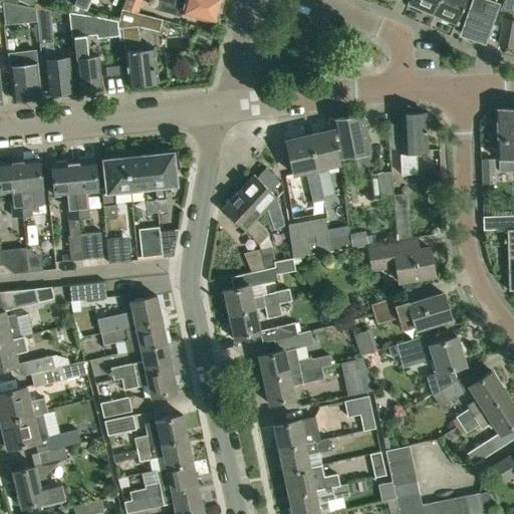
[(17,2),(3,0),(1,0),(4,24),(37,20),(36,6),(17,2)]
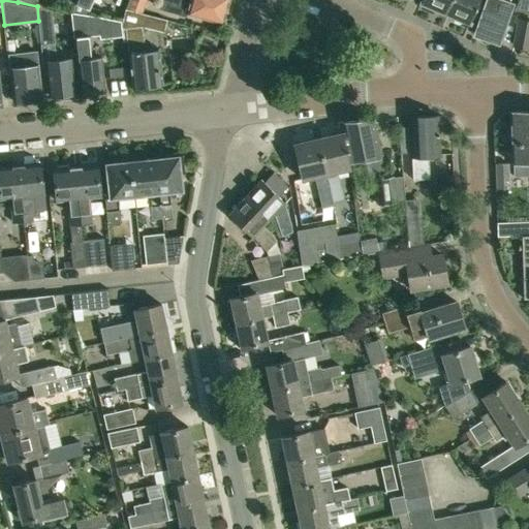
[(73,0),(73,1),(91,8),(94,0),(73,0)]
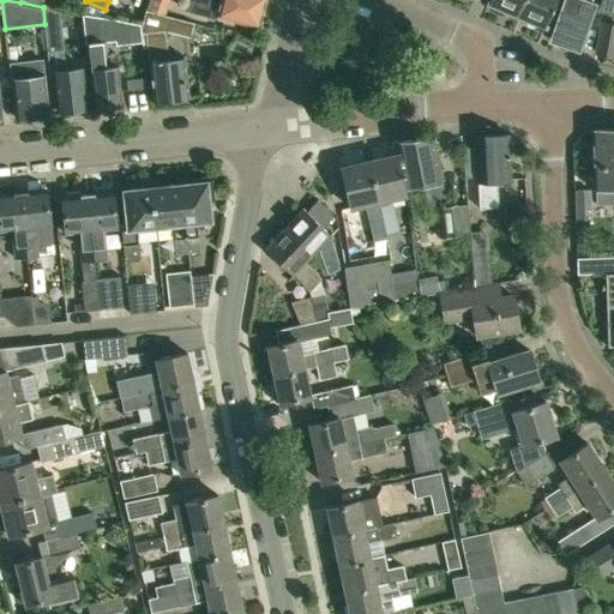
[(169,0),(155,0),(151,10),(164,14),(169,0)]
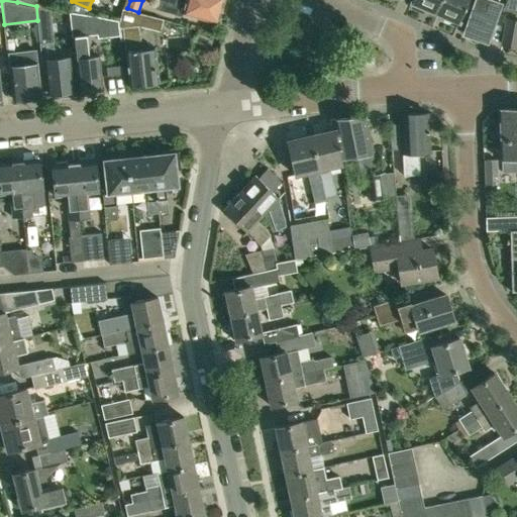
[(160,0),(158,9),(196,19),(197,16),(216,21),(220,8),(222,9),(223,0),(160,0)]
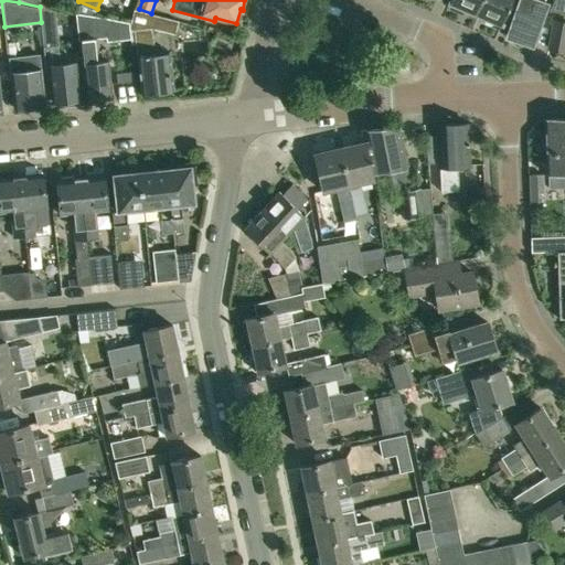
[(480,0),(449,0),(451,1),(449,4),(465,11),(466,8),(476,12),(480,0)]
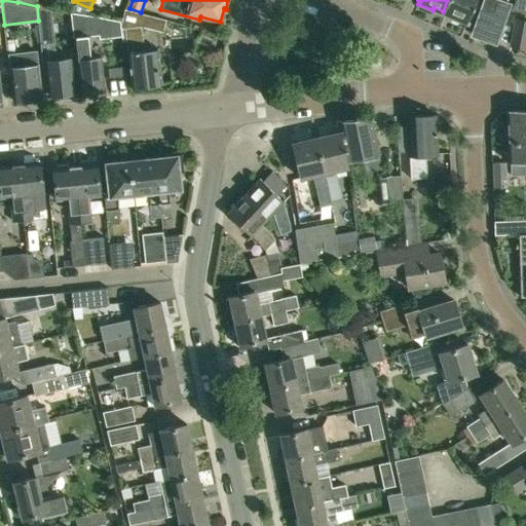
[(465,21),(466,22),(476,0),(447,0),(443,11),(451,14),(450,17),(464,24),(465,21)]
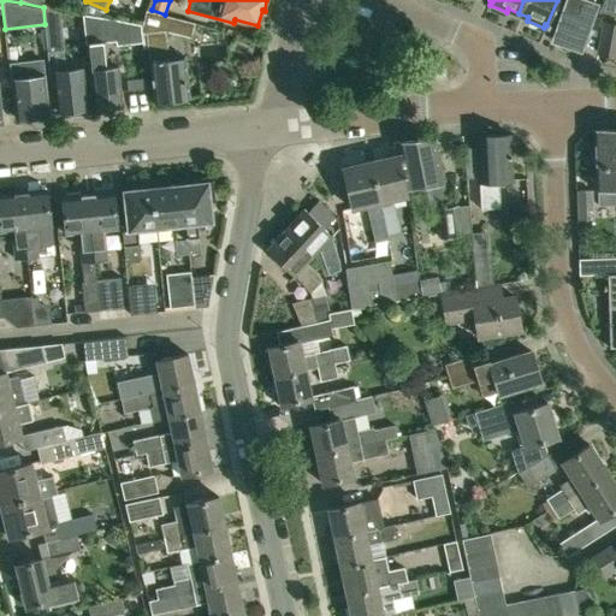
[(590,0),(566,0),(552,37),(563,41),(562,45),(573,48),(574,45),(579,47),(596,3),(590,0)]
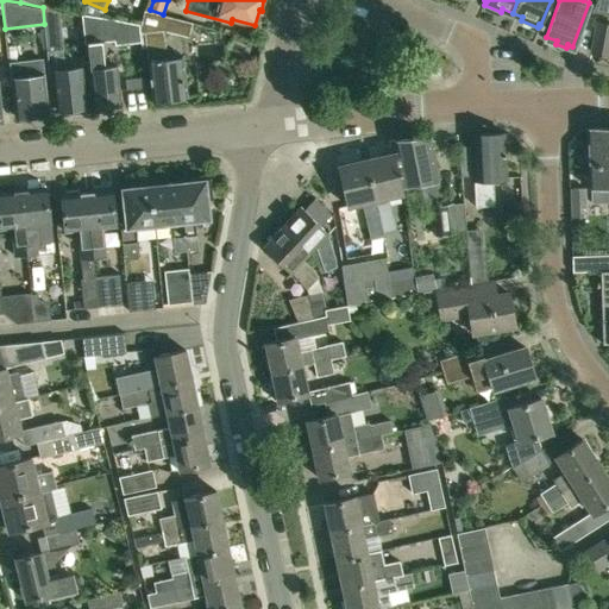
[(608,14),(608,0),(595,0),(591,12),(608,14)]
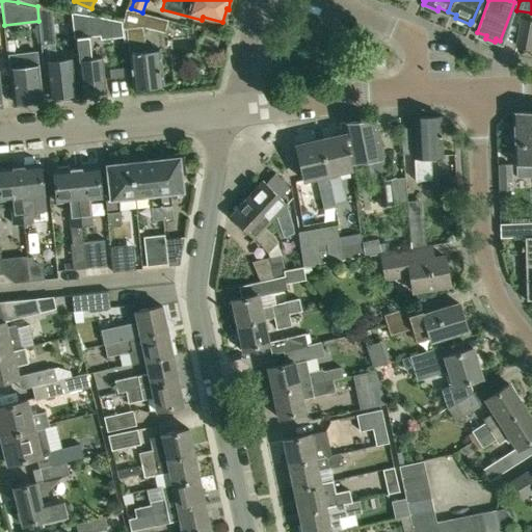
[(37,6),(38,21),(42,44),(44,75),(48,75),(50,96),(58,95),(59,100),(75,98),(74,92),(76,92),(72,58),(56,60),(51,8),(37,6)]
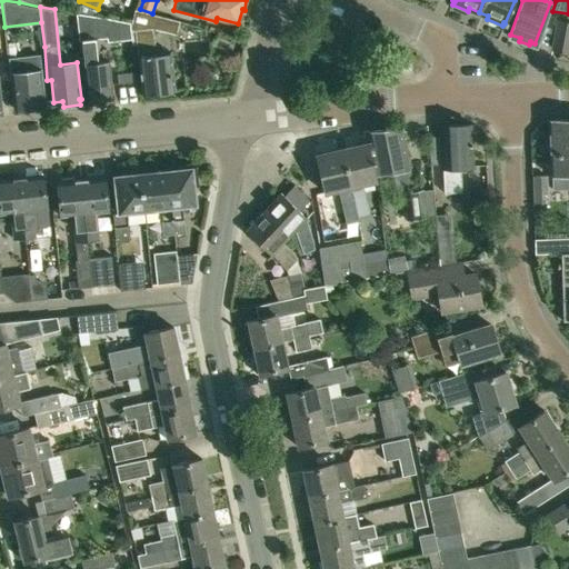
[(156,55),(152,28),(173,33),(178,20),(133,9),(131,27),(131,31),(136,30),(142,92),(175,89),(170,53),(156,55)]
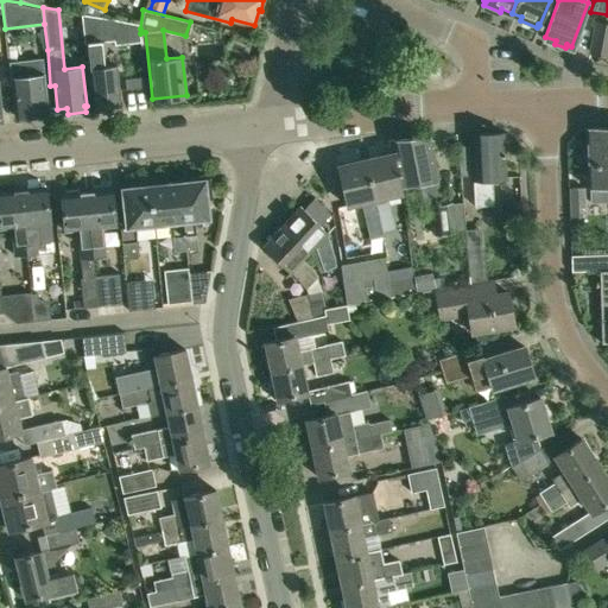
[(138,24),(82,13),(88,69),(89,69),(94,106),(105,105),(107,107),(114,106),(116,103),(120,102),(116,65),(105,67),(101,42),(114,40),(114,44),(140,42),(138,24)]
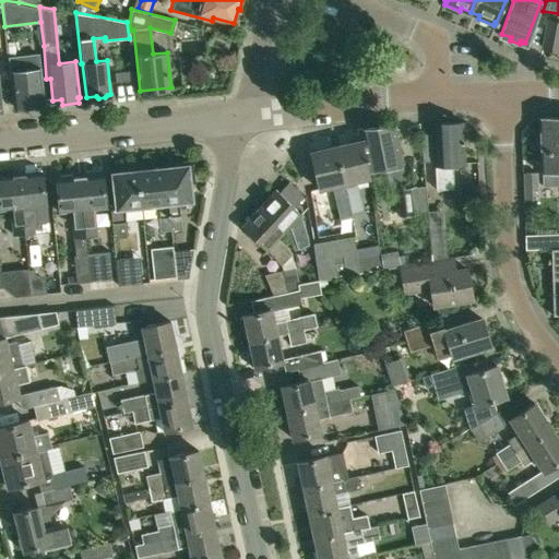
[(558,21),(548,20),(543,47),(558,49),(558,21)]
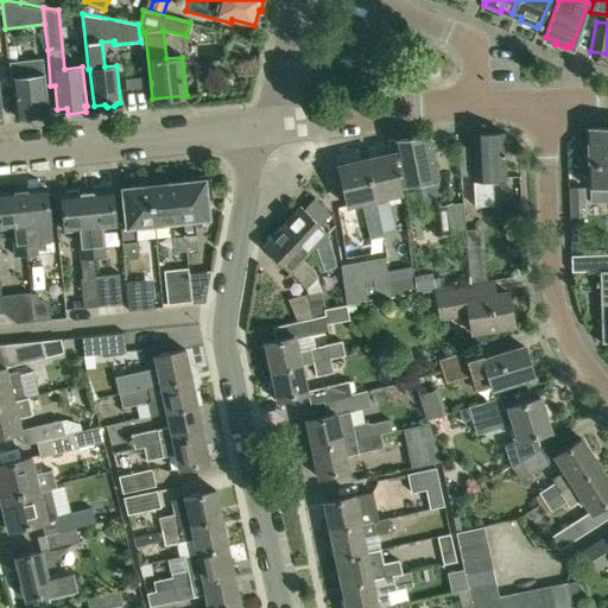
[(48,113),(43,75),(42,59),(10,62),(16,116),(48,113)]
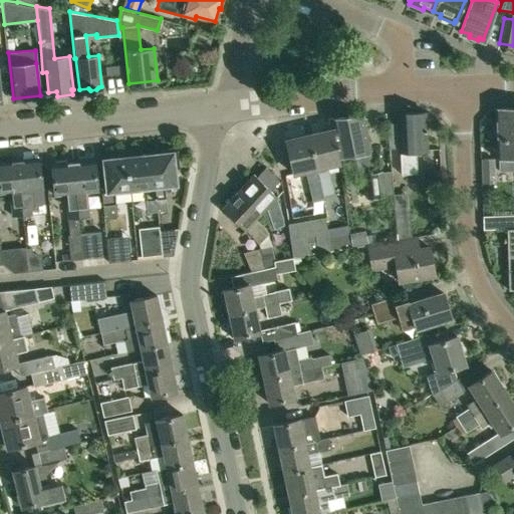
[(513,107),(496,108),(499,172),(513,170),(513,107)]
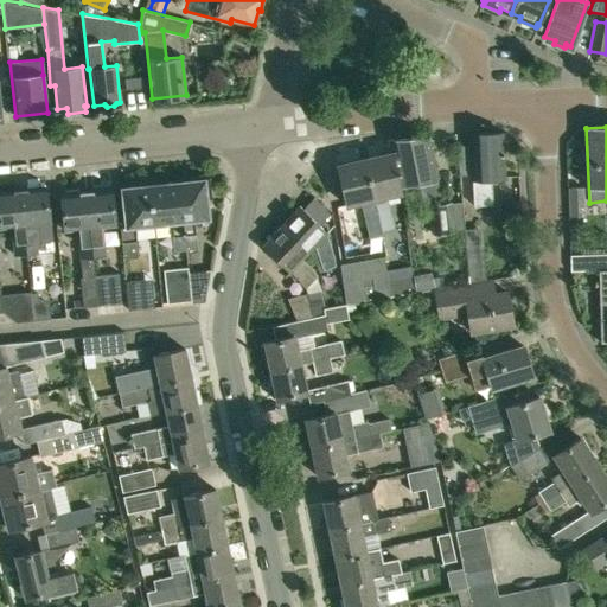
[(492,204),(491,178),(505,178),(503,133),(470,134),(470,145),(457,145),(459,173),(471,173),(472,179),(473,179),(474,205),(492,204)]
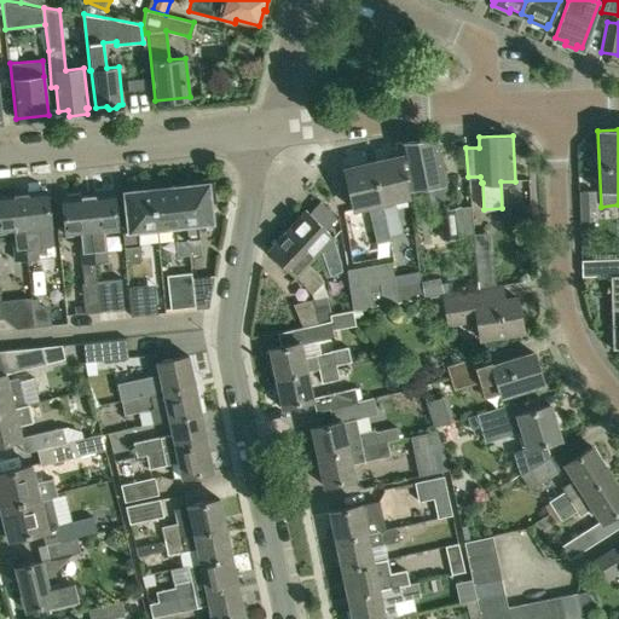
[(437,138),(397,143),(399,156),(408,187),(431,185),(435,210),(440,210),(443,237),(472,235),(470,206),(450,206),(446,181),(441,181),(437,138)]
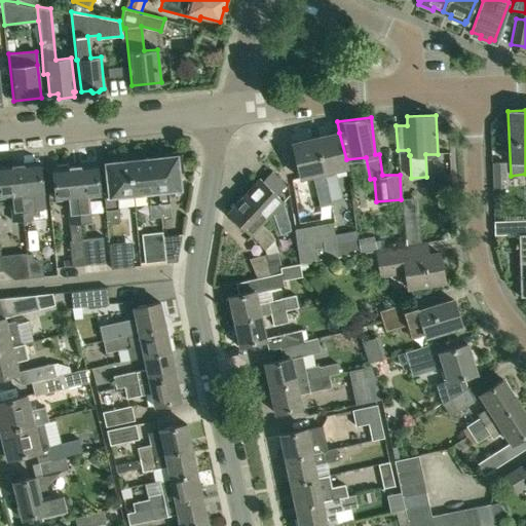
[(339,133),(316,138),(331,199),(339,197),(333,170),(348,166),(346,159),(339,133)]
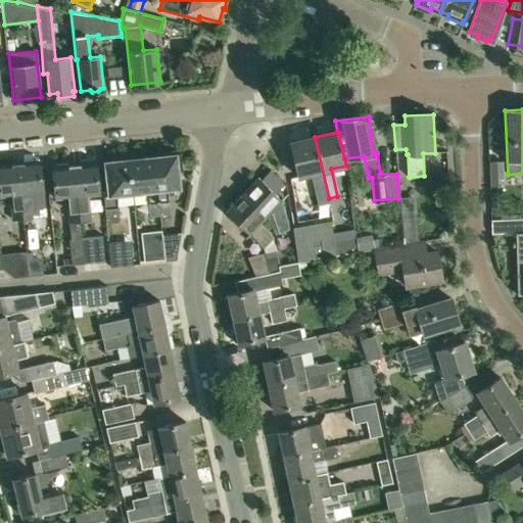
[(315,137),(290,142),(298,177),(314,173),(321,200),(329,198),(315,137)]
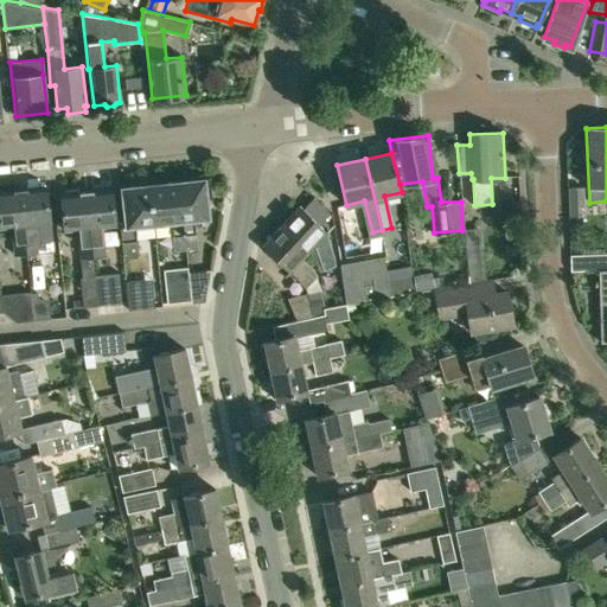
[(191,180),(179,181),(184,235),(185,235),(186,249),(198,248),(195,218),(209,217),(206,198),(211,198),(209,178),(204,179),(203,174),(190,177),(191,180)]
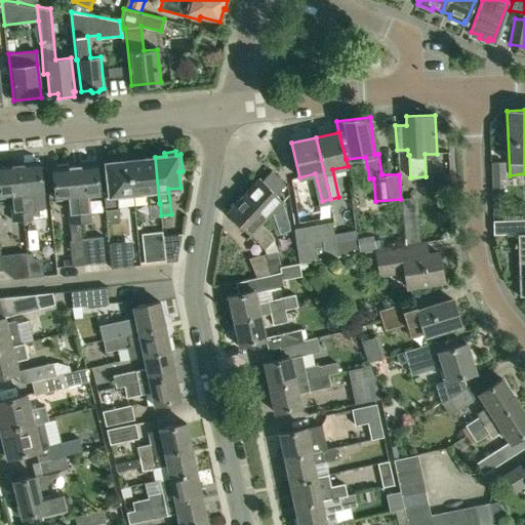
[(143,155),(130,156),(133,193),(149,191),(152,216),(161,215),(160,203),(159,203),(155,157),(144,158),(143,155)]
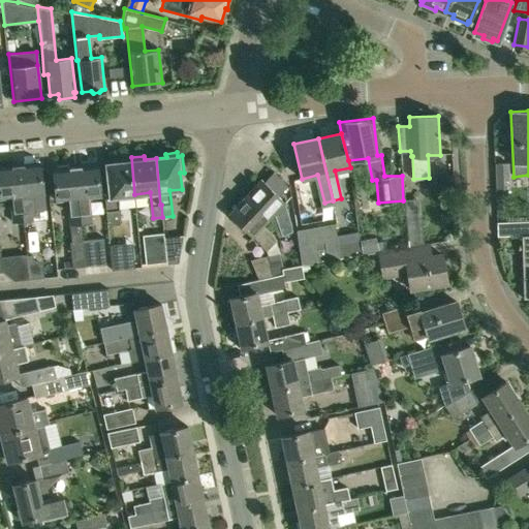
[(107,223),(121,222),(118,195),(134,194),(131,157),(117,159),(117,162),(106,163),(110,191),(104,191),(107,223)]
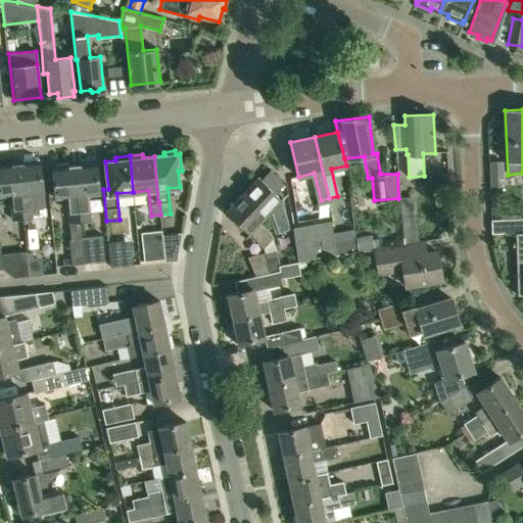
[(39,160),(18,162),(24,219),(48,216),(45,191),(43,192),(39,160)]
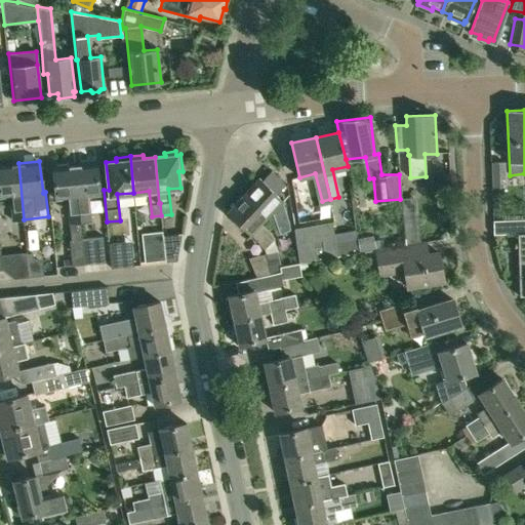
[(82,165),(75,165),(80,221),(91,220),(88,196),(101,195),(96,163),(92,164),(90,162),(84,162),(82,165)]
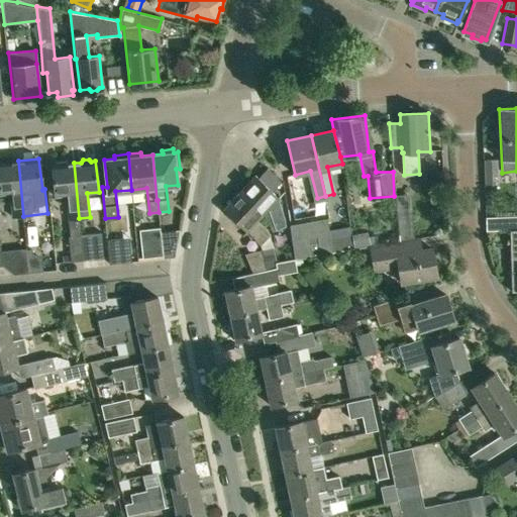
[(18,161),(0,163),(0,193),(11,193),(13,217),(23,216),(18,161)]
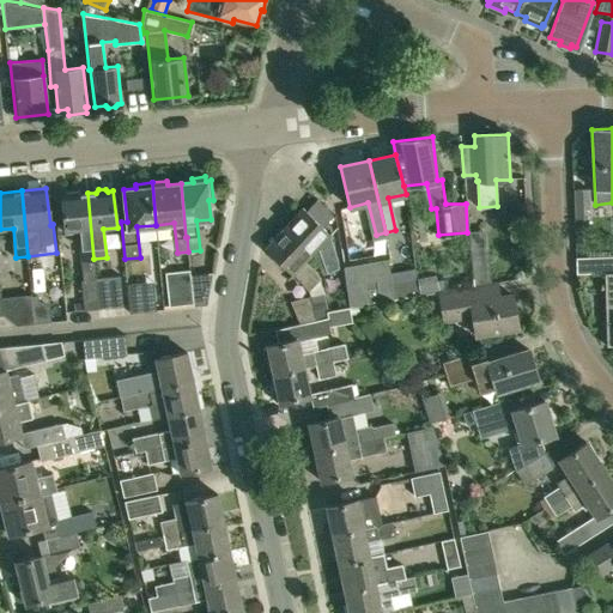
[(66,195),(61,196),(65,232),(78,231),(83,281),(82,281),(84,310),(99,309),(96,278),(95,267),(93,259),(87,193),(78,194),(78,192),(66,193),(66,195)]
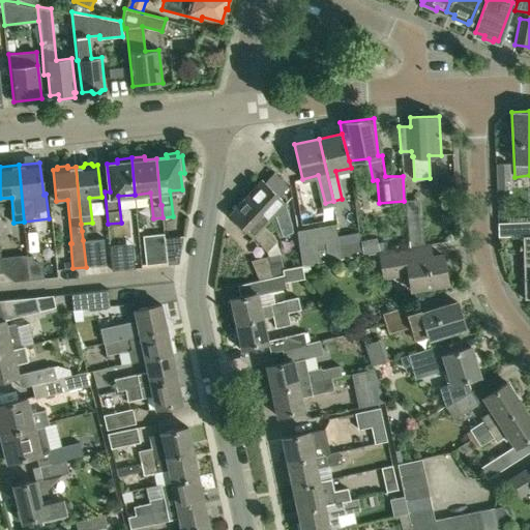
[(261,179),(245,197),(269,219),(275,212),(284,236),(294,230),(286,204),(287,203),(261,179)]
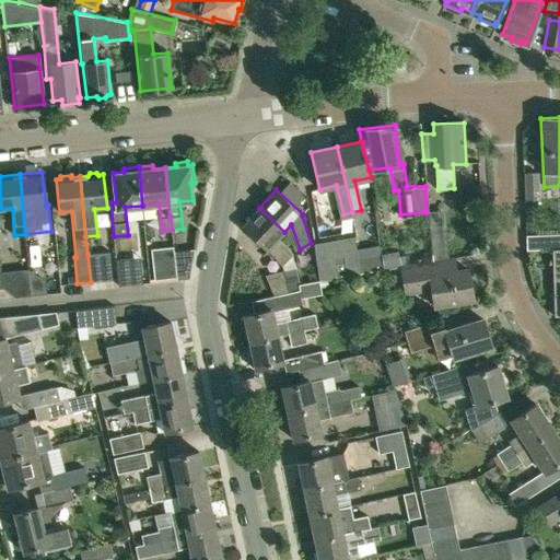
[(259,208),(242,226),(283,265),(294,254),(279,238),(284,232),(259,208)]
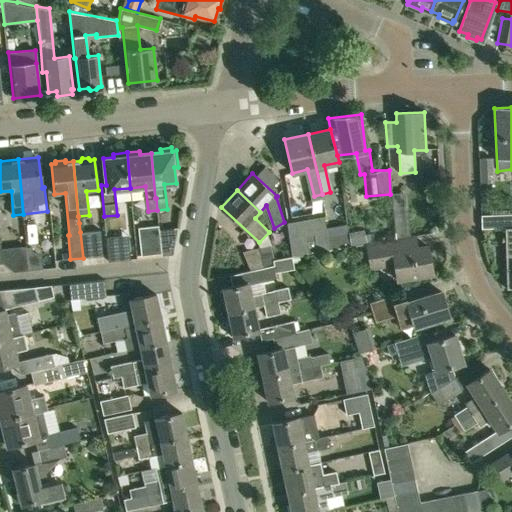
[(404,195),(390,196),(394,238),(408,236),(404,195)]
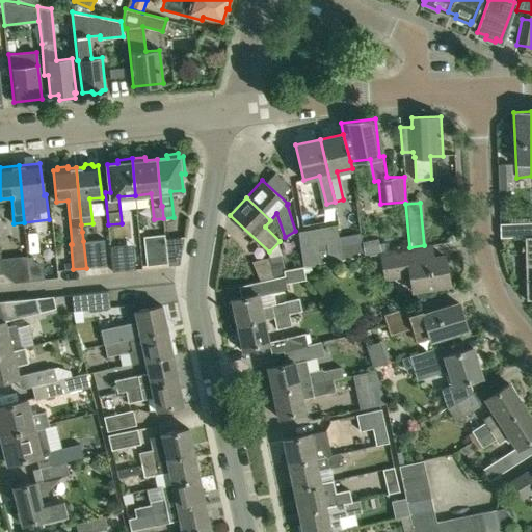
[(531,222),(500,224),(500,237),(531,236),(531,222)]
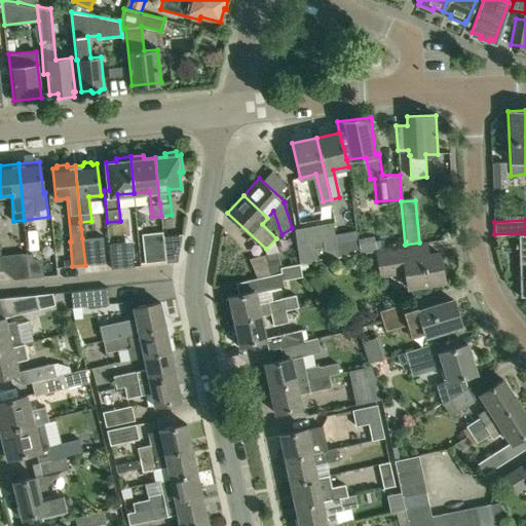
[(334,221),(294,227),(299,263),(338,257),(336,240),(334,221)]
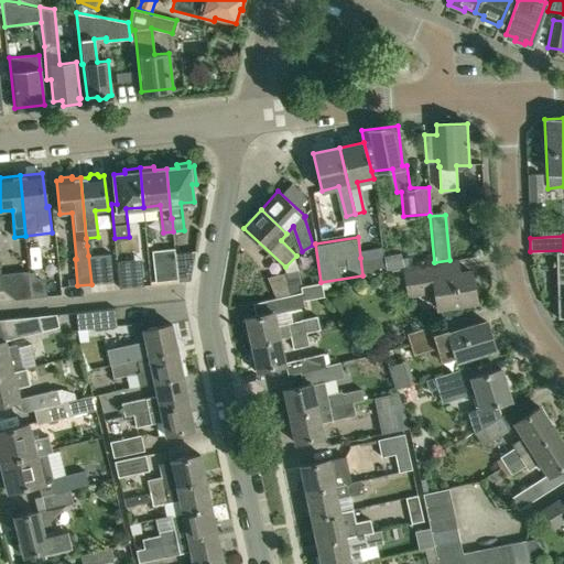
[(177,280),(175,253),(174,249),(152,251),(155,282),(177,280)]
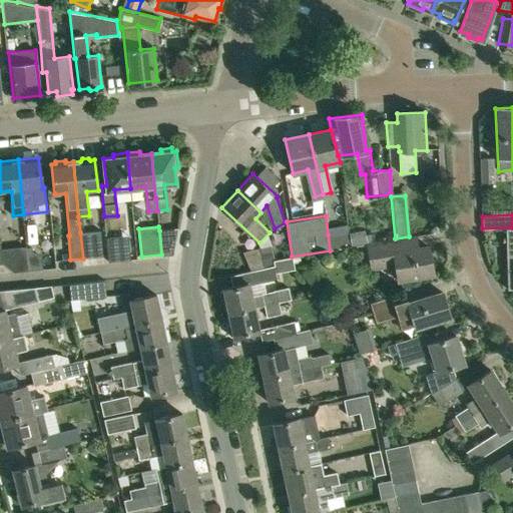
[(159,230),(161,254),(161,257),(173,255),(177,228),(159,230)]
